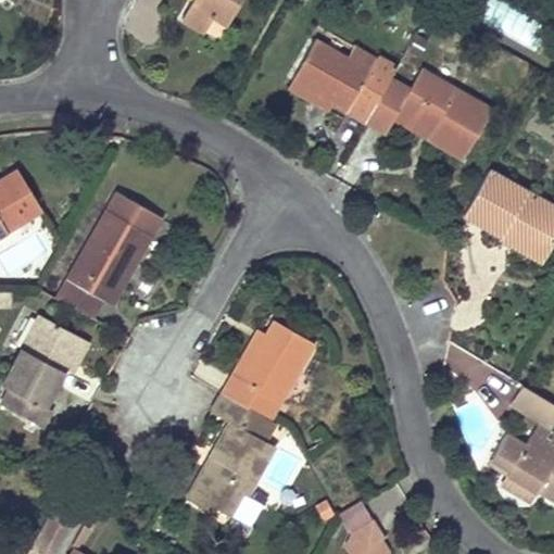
[(194,0),(184,21),(213,38),(225,32),(243,0),(194,0)]
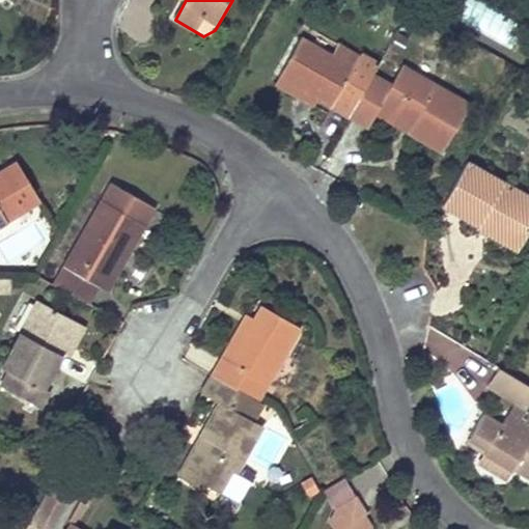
[(332,56),(303,39),(280,77),(332,108),(351,119),(373,77),(380,65),(363,55),(361,57),(354,70),(332,56)]
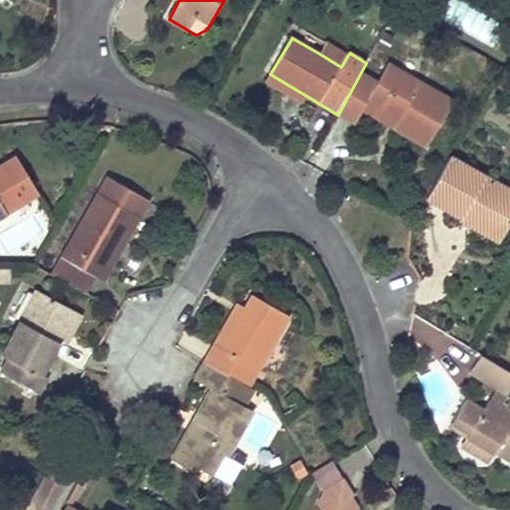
[(348,55),(326,42),(320,54),(341,67),(348,55)]
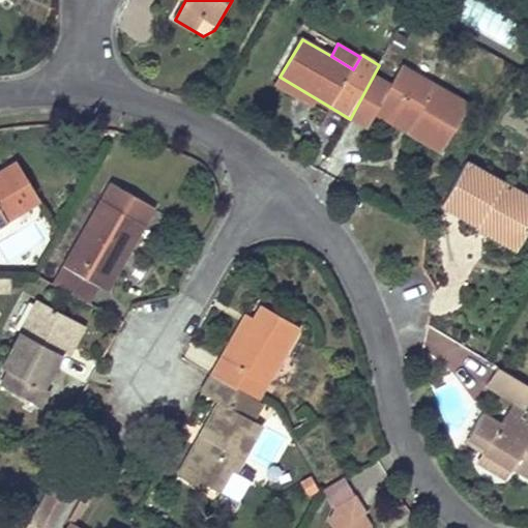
[(469,108),(403,67),(390,87),(373,77),(350,119),(368,128),(376,115),(381,107),(413,126),(409,134),(443,153),(469,108)]
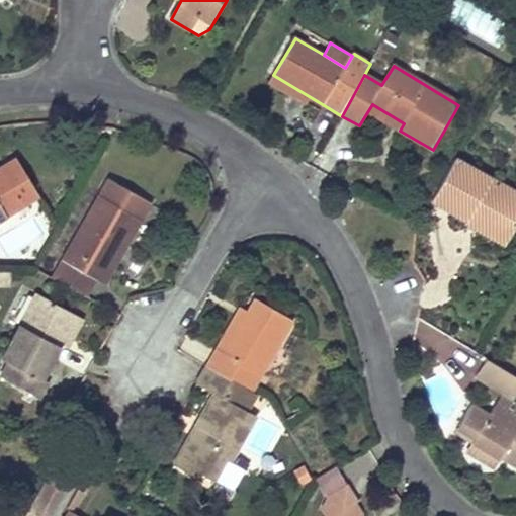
[(324,105),(273,75),(270,81),(321,110),(324,105)]
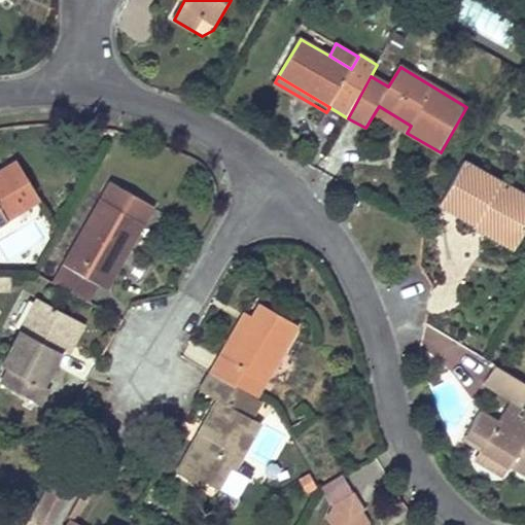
[(411,126),(379,106),(374,114),(407,133),(411,126)]
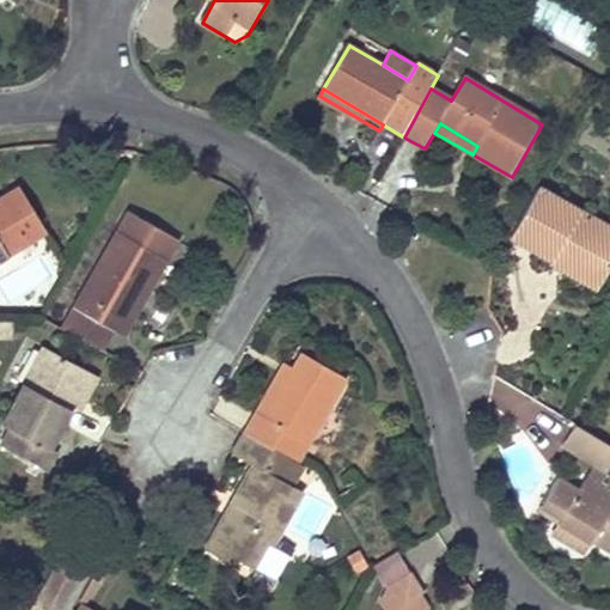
[(609,229),(541,188),(511,239),(551,263),(556,255),(603,281),(609,268),(609,229)]
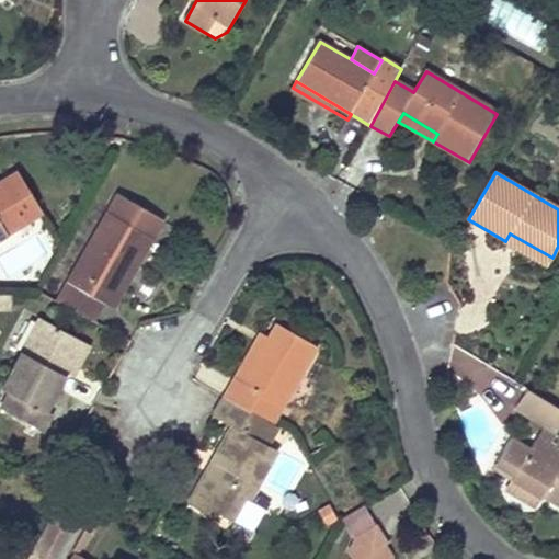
[(0,239),(43,213),(20,173),(0,185),(0,239)]
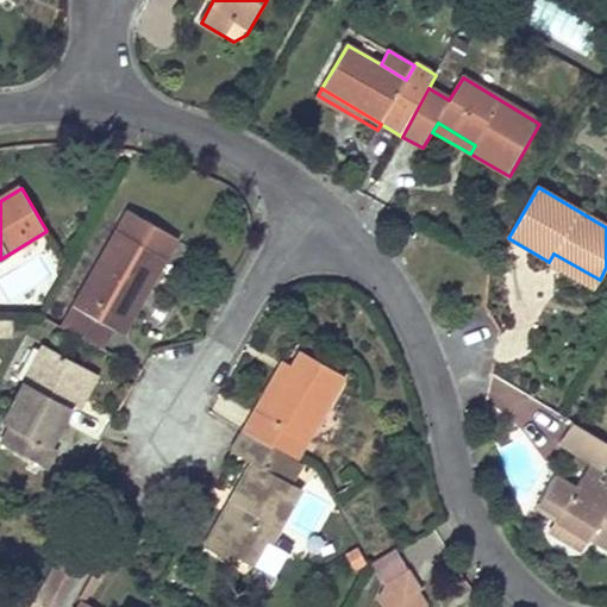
[(179,239),(131,212),(63,332),(99,350),(112,330),(123,338),(179,239)]
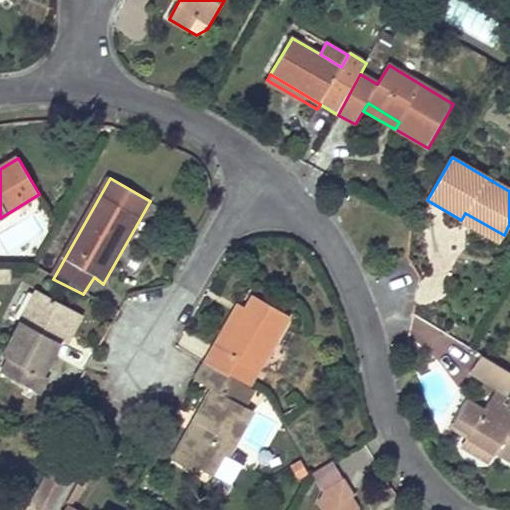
[(504,235),(465,213),(461,220),(461,222),(498,244),(504,235)]
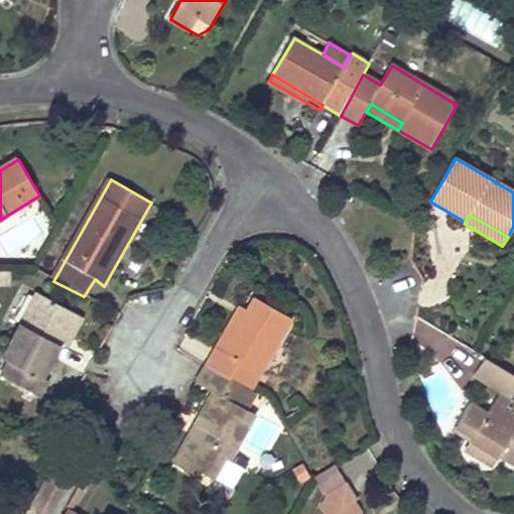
[(28,271),(0,271),(0,284),(28,284),(28,271)]
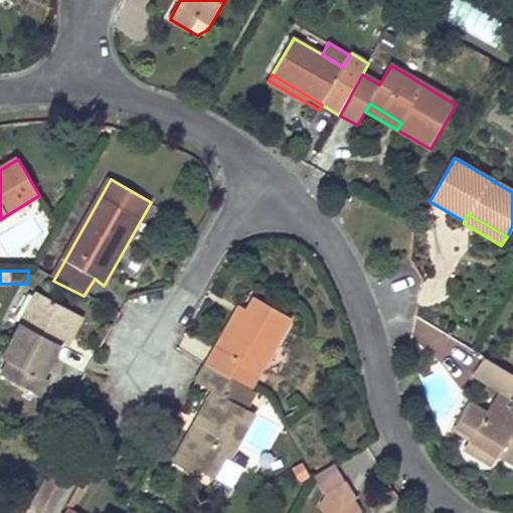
[(35,296),(0,358),(7,362),(0,375),(0,377),(38,399),(47,384),(40,381),(60,346),(75,318),(35,296)]
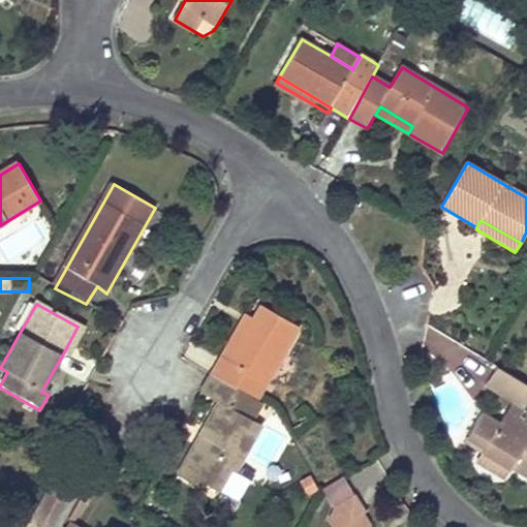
[(299,328),(260,305),(252,320),(231,358),(225,354),(212,377),(257,401),(299,328)]
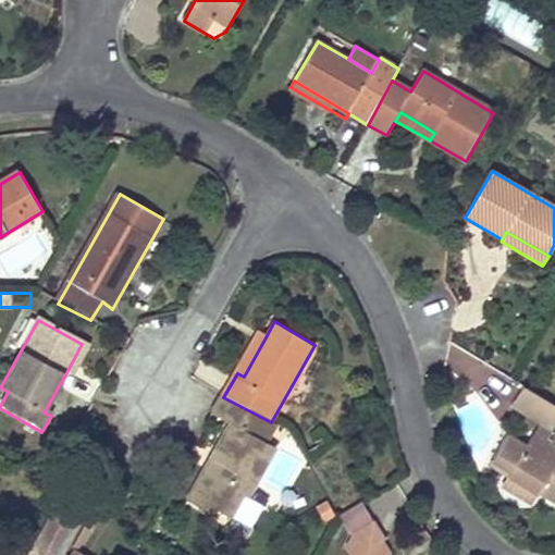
[(266,337),(259,334),(237,373),(244,377),(266,337)]
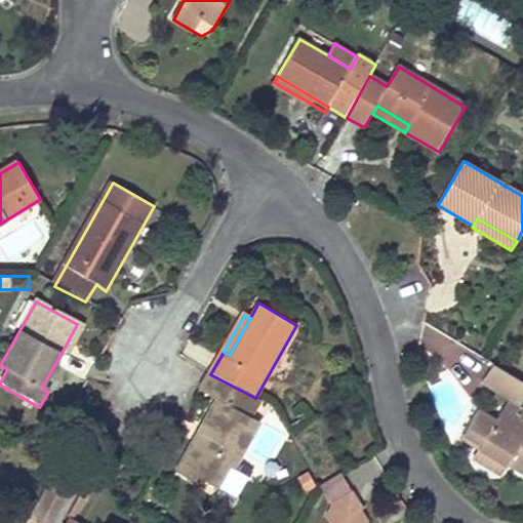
[(68,357),(84,328),(77,324),(62,353),(68,357)]
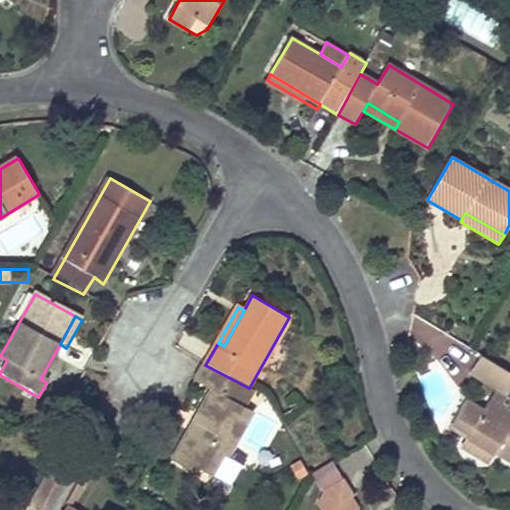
[(509,373),(481,356),(470,374),(497,391),(508,397),(509,395),(509,373)]
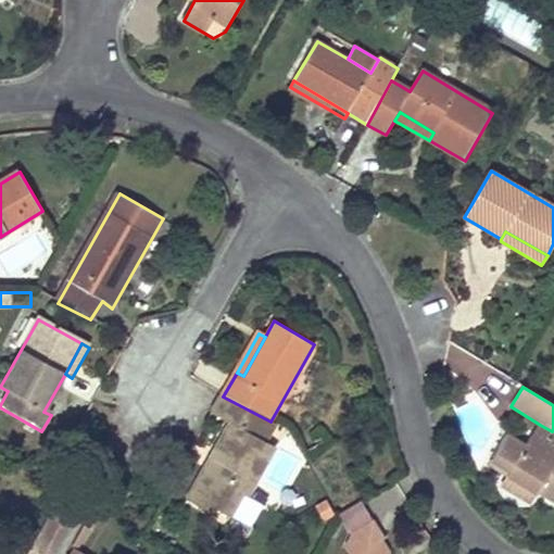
[(271,422),(223,397),(213,415),(233,425),(216,453),(222,456),(203,488),(198,485),(188,501),(210,513),(212,507),(229,517),(242,494),(247,498),(275,449),(266,443),(276,426),(271,422)]
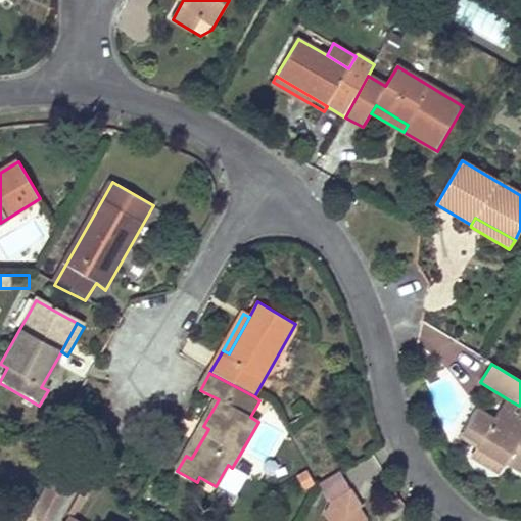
[(520,407),(519,406),(508,399),(501,411),(520,424),(520,407)]
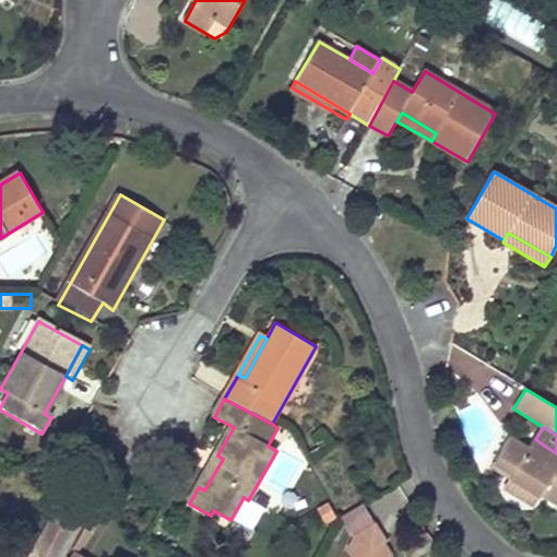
[(556,453),(535,439),(529,449),(510,437),(495,462),(513,473),(511,476),(538,494),(556,505),(556,453)]
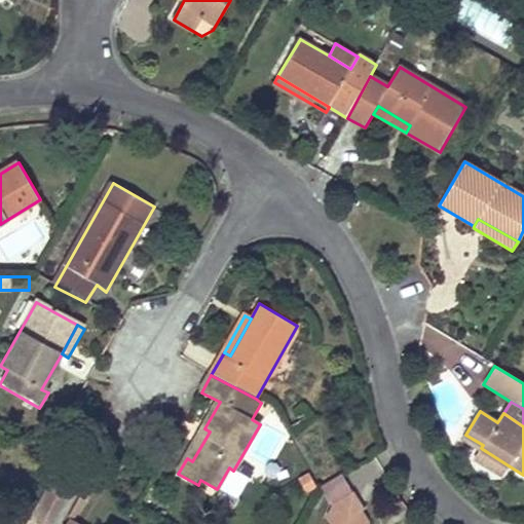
[(210,432),(204,428),(187,458),(192,461),(210,432)]
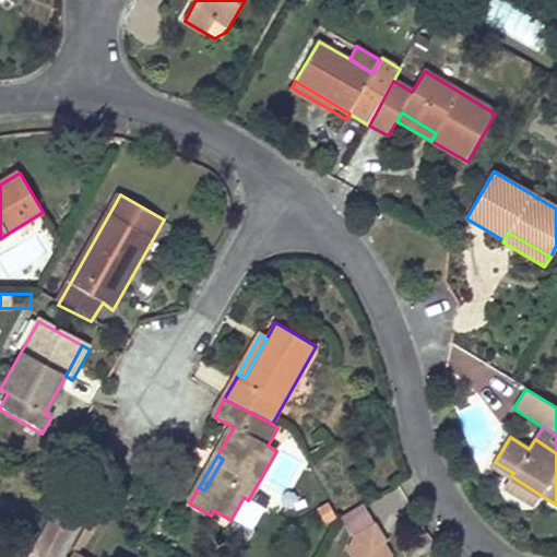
[(513,473),(495,462),(492,467),(510,480),(511,476),(513,473)]
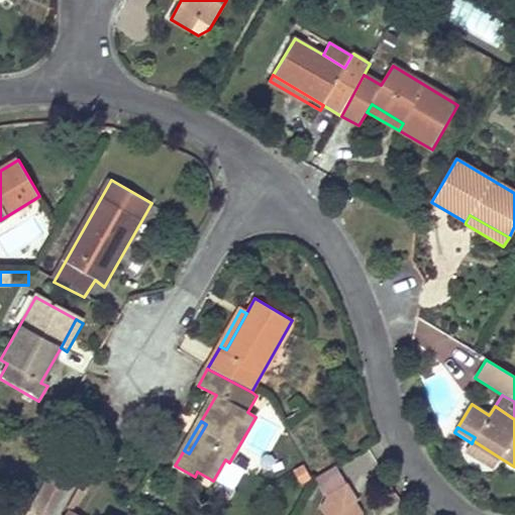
[(498,456),(473,440),(472,443),(466,452),(490,469),(498,456)]
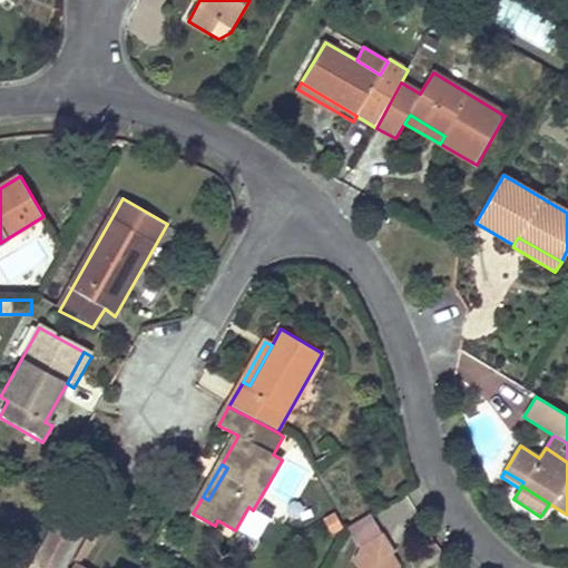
[(275,511),(263,506),(260,513),(272,519),(275,511)]
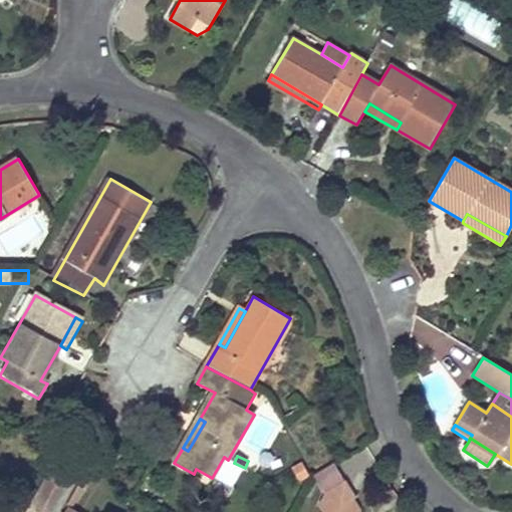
[(228,460),(224,457),(212,478),(219,481),(233,489),(245,468),(234,463),(228,460)]
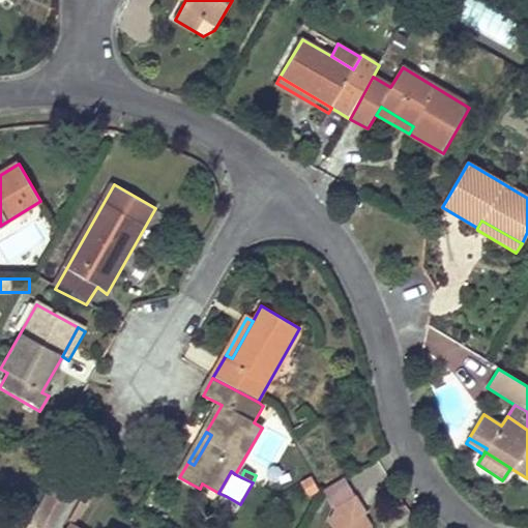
[(54,527),(67,503),(50,493),(28,527),(54,527)]
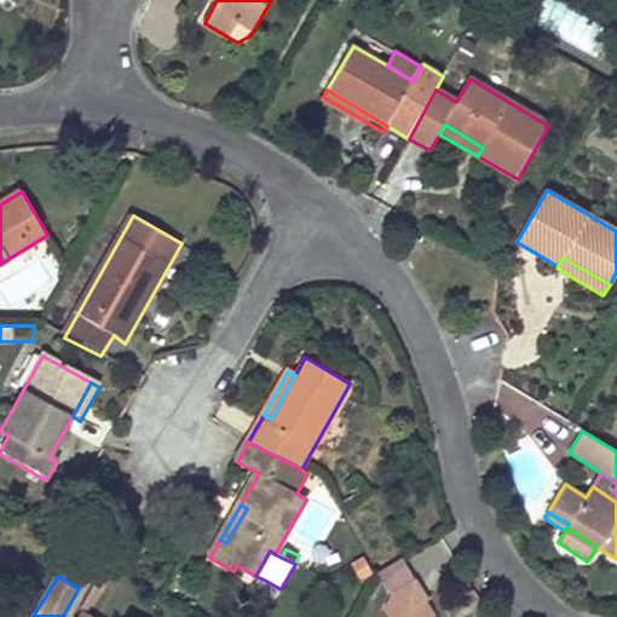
[(281,589),(264,580),(257,592),(275,601),(281,589)]
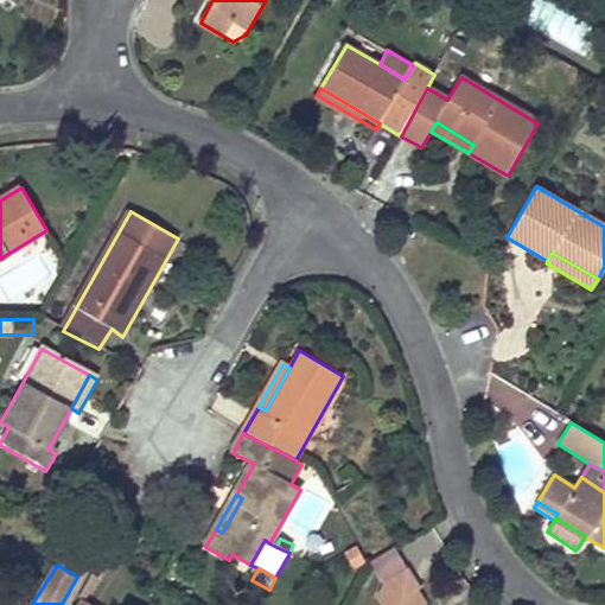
[(419,590),(408,572),(386,585),(379,599),(392,602),(387,604),(421,604),(421,603),(416,592),(419,590)]
